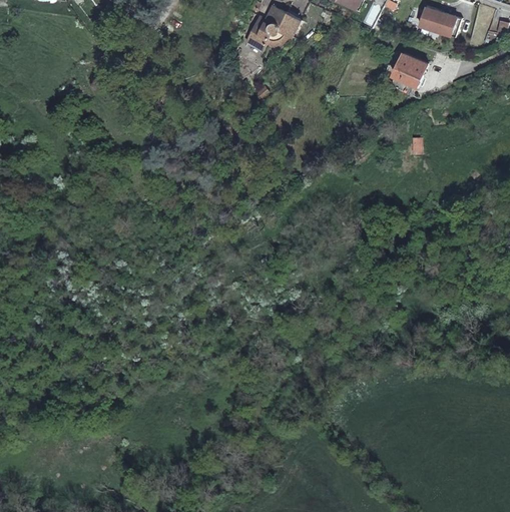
[(355,0),(352,7),(356,8),(360,0),(355,0)]
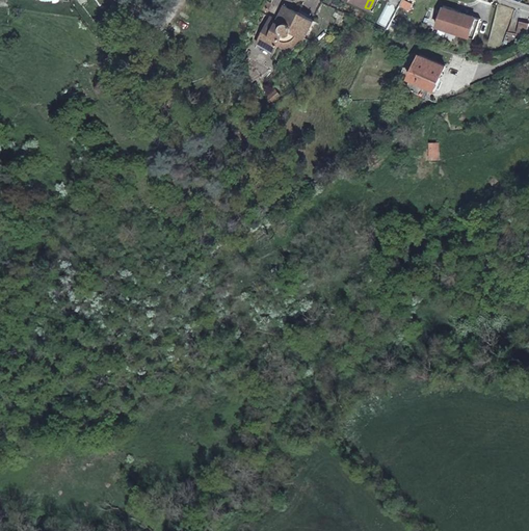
[(410,3),(401,0),(398,5),(406,8),(410,3)]
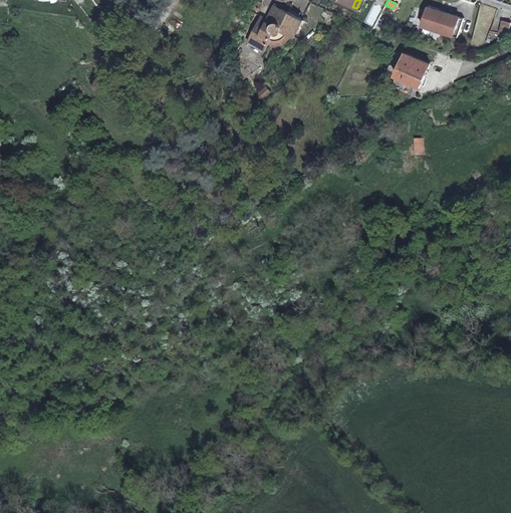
[(275,13),(279,7),(271,3),(268,9),(275,13)]
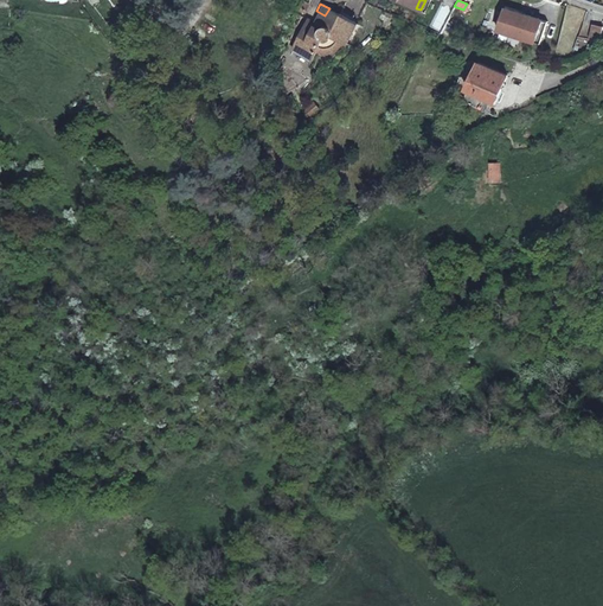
[(341,40),(345,42),(355,21),(329,8),(325,16),(316,11),(313,20),(310,23),(303,20),(292,44),(312,55),(314,51),(318,52),(320,52),(324,52),(327,51),(329,50),(333,48),(337,45),(339,43),(341,40)]
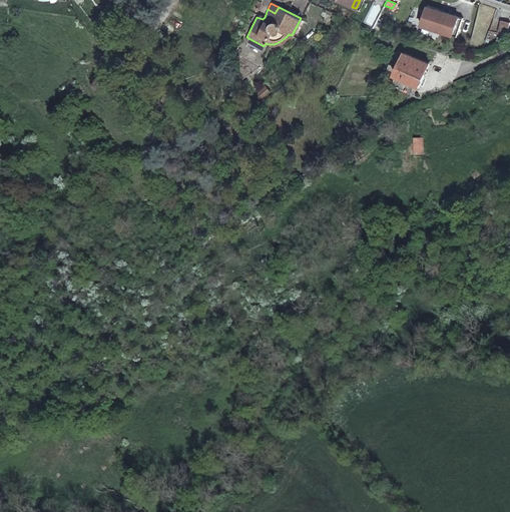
[(455,36),(461,18),(425,7),(419,25),(455,36)]
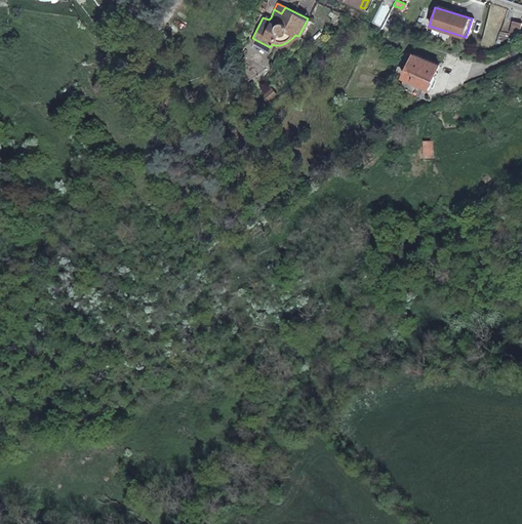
[(513,34),(517,36),(519,31),(520,23),(512,21),(509,34),(513,34)]
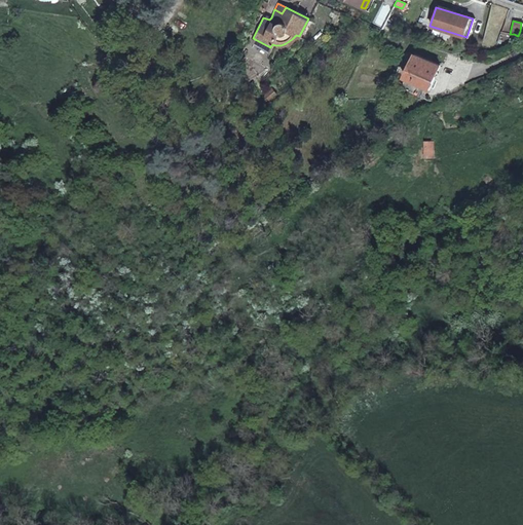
[(394,34),(386,32),(382,41),(381,40),(378,47),(391,51),(394,45),(395,45),(399,36),(394,34)]
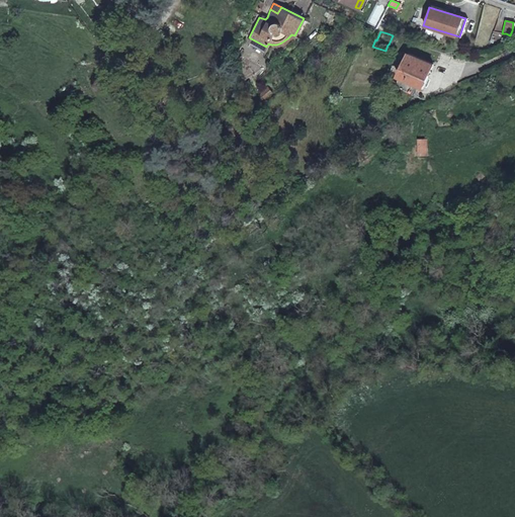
[(264,50),(266,47),(249,37),(248,41),(264,50)]
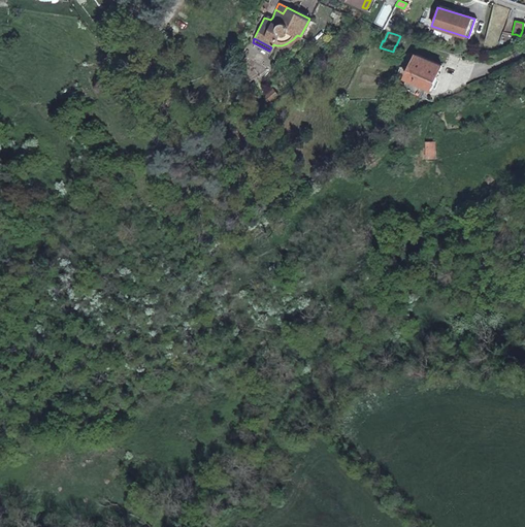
[(414,55),(404,76),(430,88),(439,65),(414,55)]
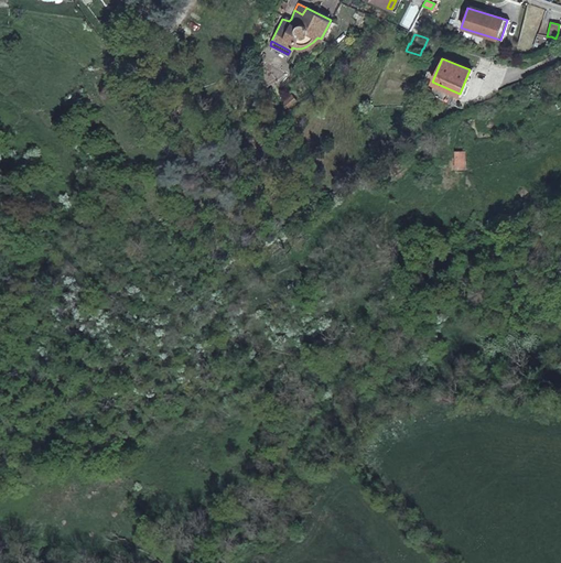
[(430,123),(424,116),(416,122),(420,129),(430,123)]
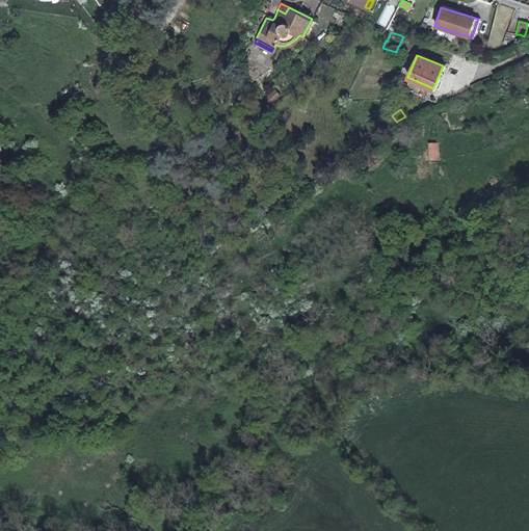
[(438,140),(425,141),(426,160),(439,159),(438,140)]
